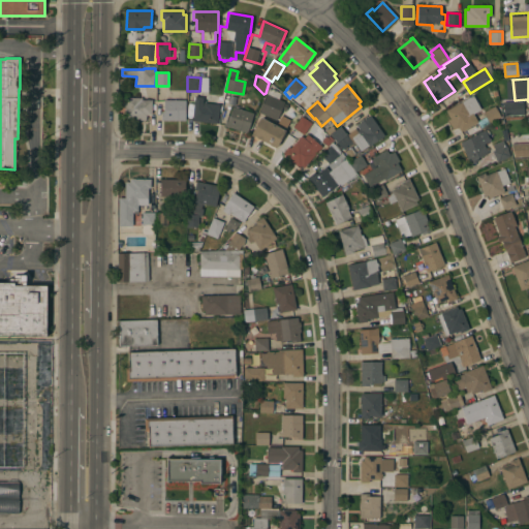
[(281,93),(278,98),(284,101),(284,102),(288,104),(285,111),(281,110),(277,120),(258,113),(269,88),(281,93)]
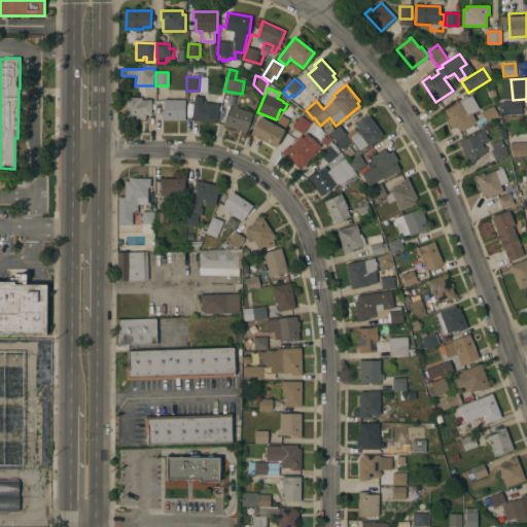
[(473,93),(483,110),(492,105),(498,116),(479,128),(476,121),(459,131),(456,127),(454,128),(454,127),(451,129),(446,119),(448,118),(444,110),(473,93)]
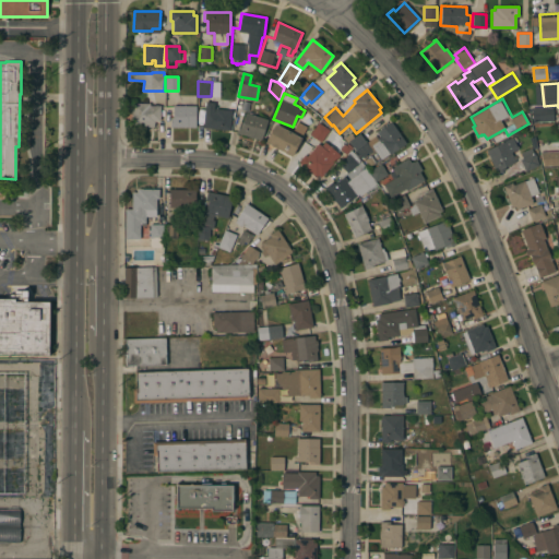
[(232,110),(229,130),(202,127),(203,123),(198,122),(199,108),(204,109),(205,102),(215,103),(214,111),(215,111),(215,108),(232,110)]
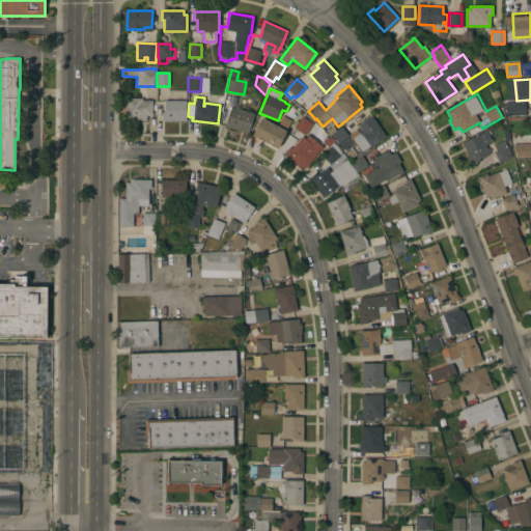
[(151,114),(146,114),(146,117),(145,120),(135,120),(135,117),(126,117),(126,98),(142,99),(142,100),(151,101),(151,114)]
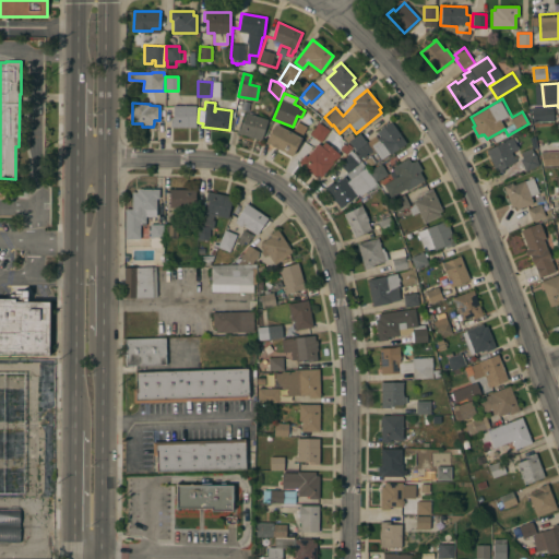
[(195,106),(195,127),(170,127),(170,118),(173,118),(173,105),(195,106)]
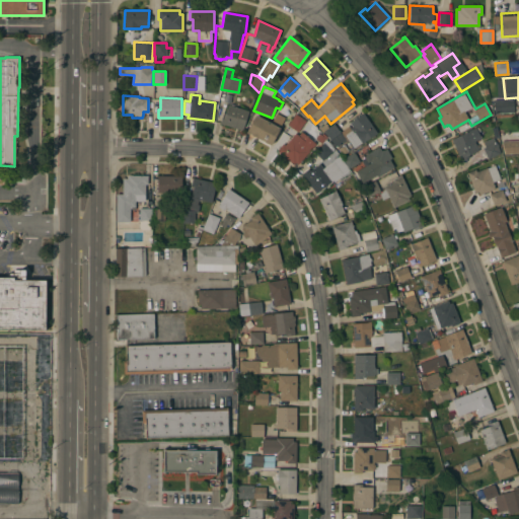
[(513,99),(513,113),(494,113),(494,100),(513,99)]
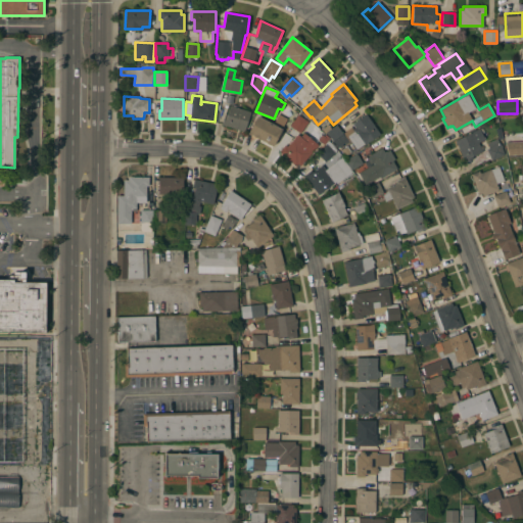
[(250,111),(244,131),(222,124),(224,115),(227,116),(230,105),(250,111)]
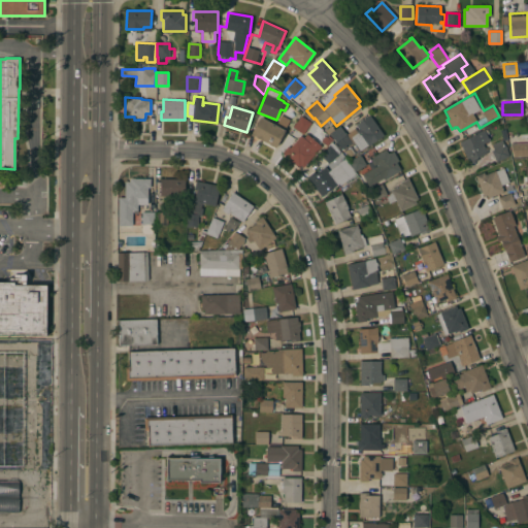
[(284,129),(285,130),(275,147),(251,134),(260,117),(275,125),(281,114),(289,120),(284,129)]
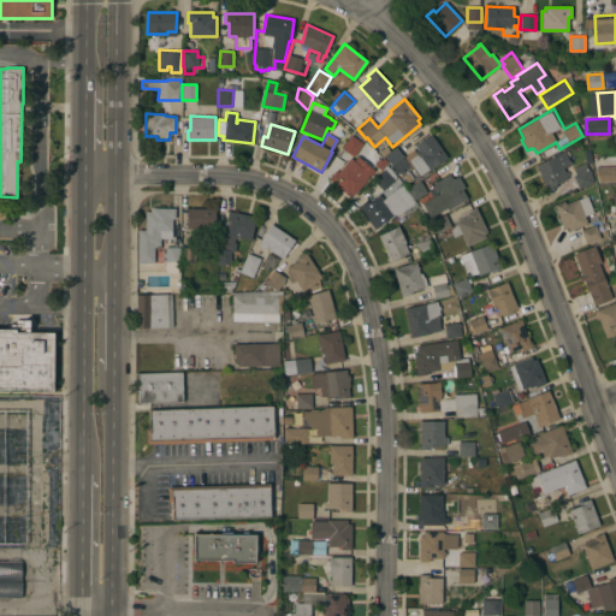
[(446,157),(432,167),(432,169),(430,171),(428,169),(419,176),(410,163),(409,164),(409,165),(403,170),(404,171),(400,173),(400,172),(397,175),(380,149),(388,144),(391,150),(396,147),(407,163),(418,154),(416,152),(418,150),(414,146),(431,134),(446,157)]
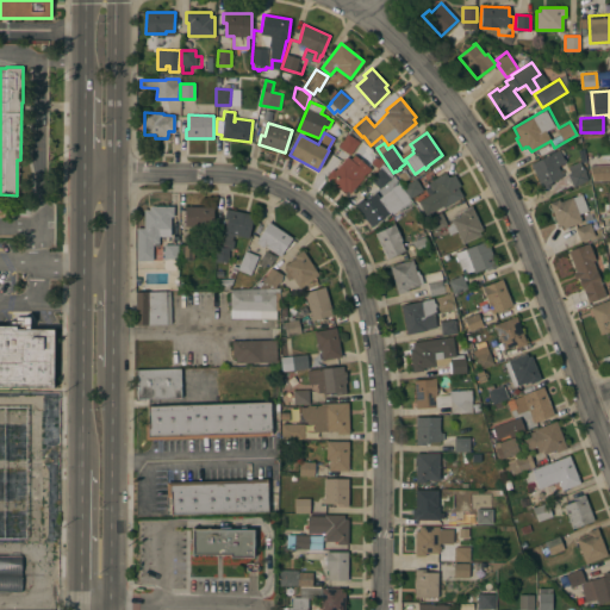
[(347,134),(359,142),(350,155),(337,147),(347,134)]
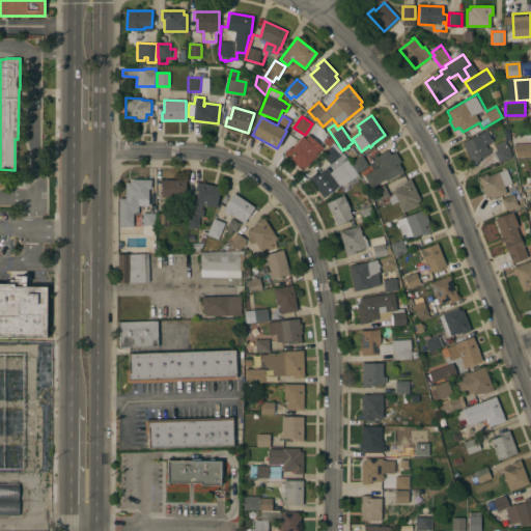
[(479,134),(486,130),(492,141),(485,144),(490,154),(479,158),(480,161),(472,164),(462,143),(479,134)]
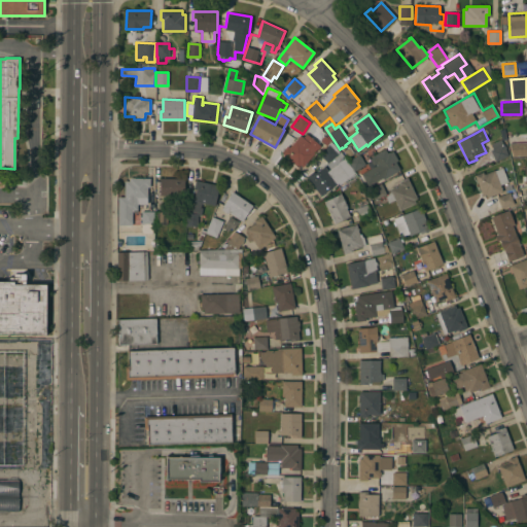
[(286,145),(288,147),(300,135),(303,137),(306,134),(320,145),(303,167),(300,165),(297,167),(293,163),(291,163),(290,163),(288,161),(287,159),(281,152),(286,145)]
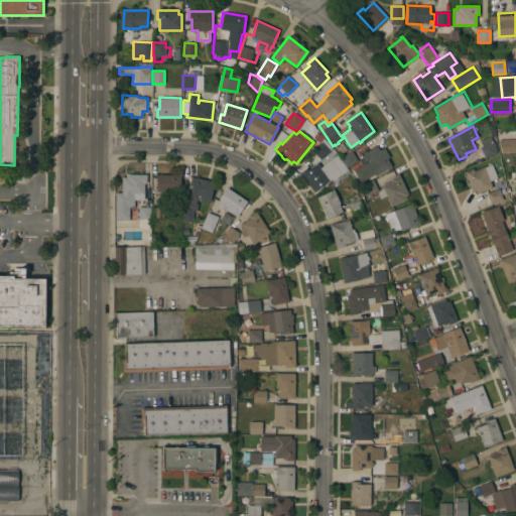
[(497,151),(485,157),(480,147),(482,146),(480,141),(490,136),(497,151)]
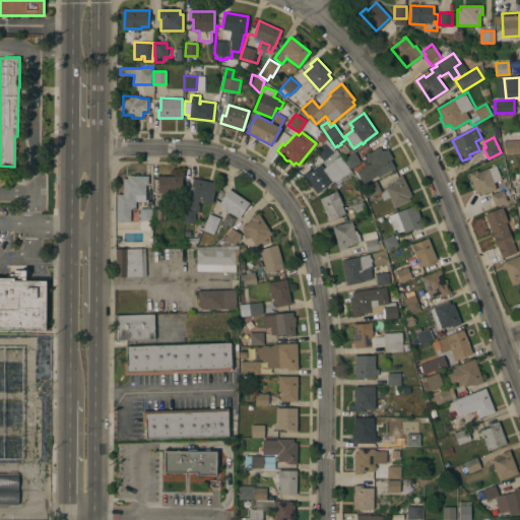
[(324,143),(323,142),(326,139),(331,144),(334,149),(323,160),(315,152),(324,143)]
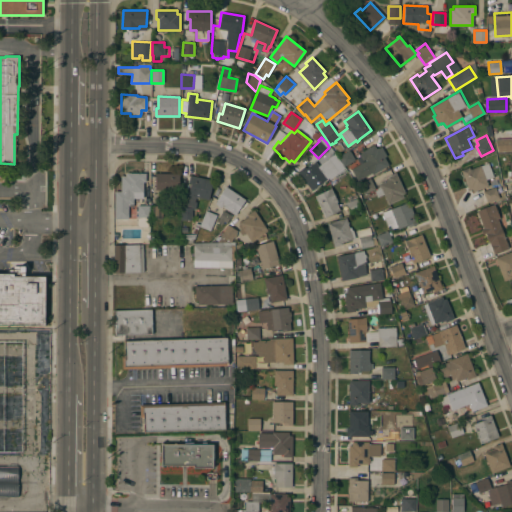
[(511,138),(511,150),(498,152),(494,139),(511,138)]
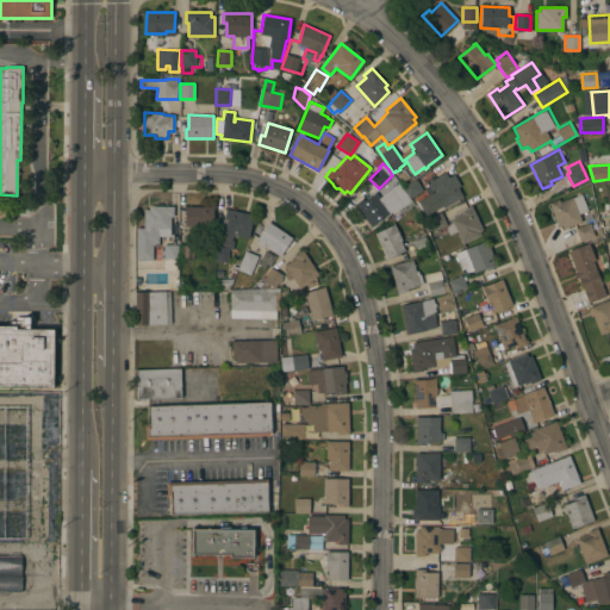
[(460,185),(458,187),(462,197),(443,207),(442,205),(425,215),(418,201),(436,191),(436,190),(433,192),(428,184),(430,180),(446,172),(448,176),(450,175),(450,176),(454,174),(460,185)]
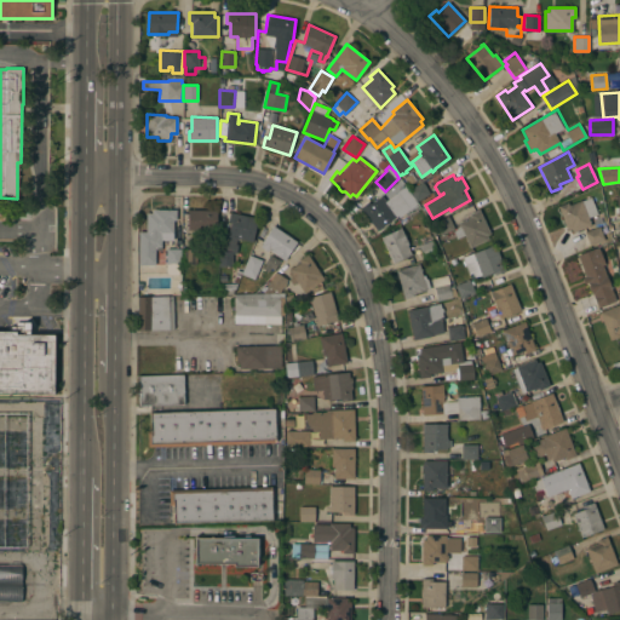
[(423,181),(430,193),(417,201),(409,189),(423,181)]
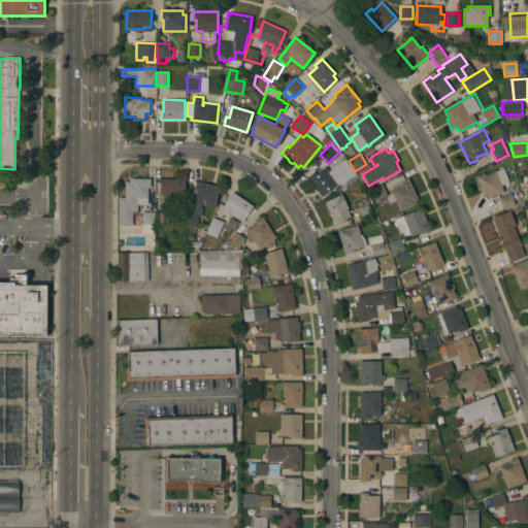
[(306,177),(314,171),(316,173),(324,167),(332,176),(333,176),(329,171),(341,161),(352,175),(339,185),(338,183),(321,196),(306,177)]
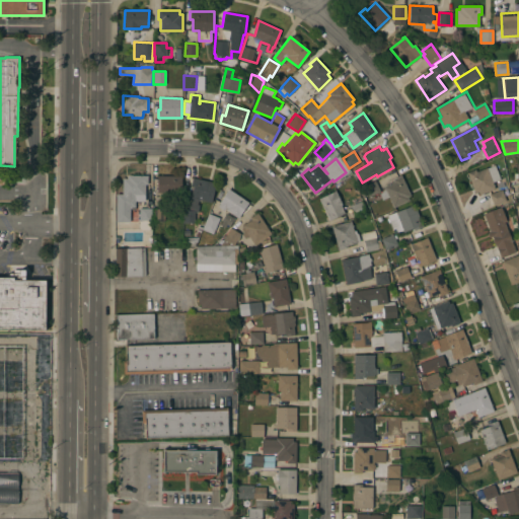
[(467,172),(475,169),(476,171),(495,164),(500,178),(493,181),(495,189),(479,195),(477,192),(474,193),(467,172)]
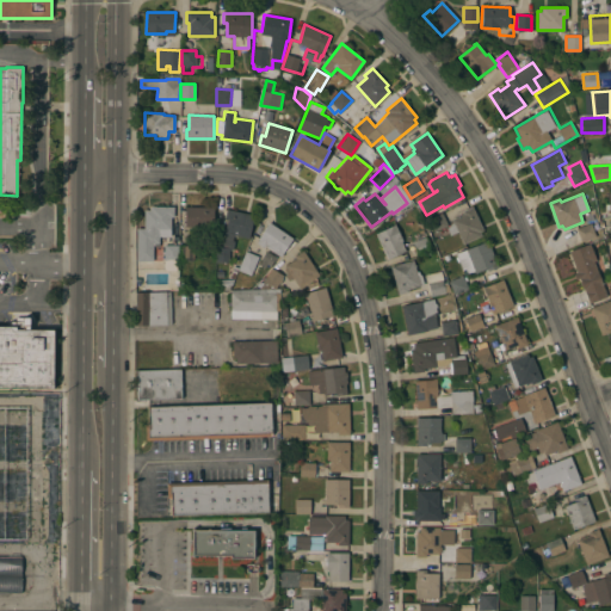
[(136,228),(144,228),(144,210),(149,210),(149,207),(173,207),(173,217),(171,217),(171,235),(159,235),(159,244),(153,244),(153,260),(136,260),(136,228)]
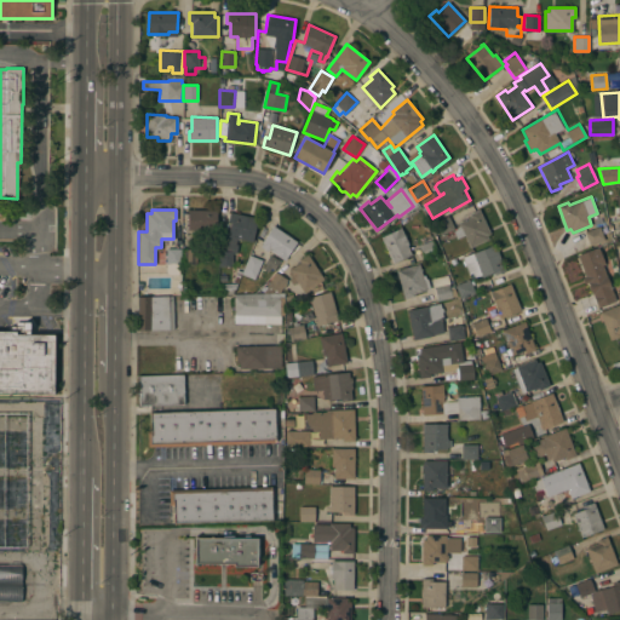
[(217,210),(217,229),(188,229),(188,210),(217,210)]
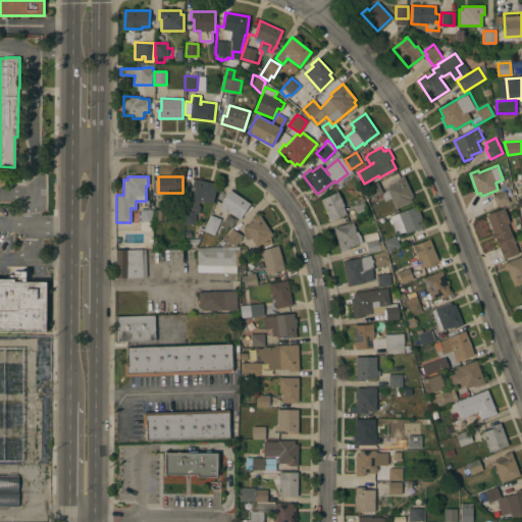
[(413,196),(410,198),(411,201),(396,208),(390,198),(384,201),(381,195),(386,190),(385,188),(396,183),(395,180),(404,176),(413,196)]
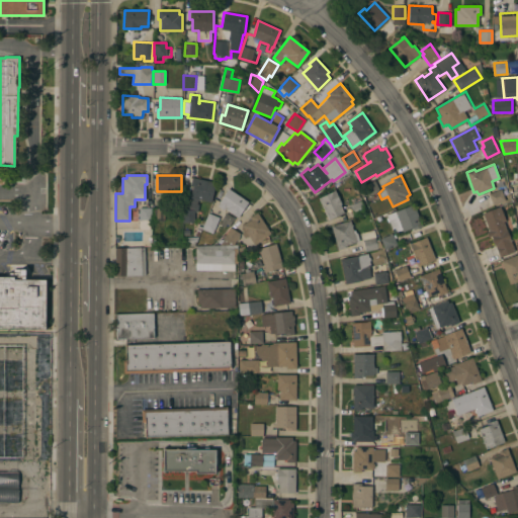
[(216,182),(210,201),(197,198),(196,203),(198,204),(196,211),(194,211),(194,222),(182,222),(182,209),(188,209),(191,197),(189,197),(192,186),(189,185),(192,177),(216,182)]
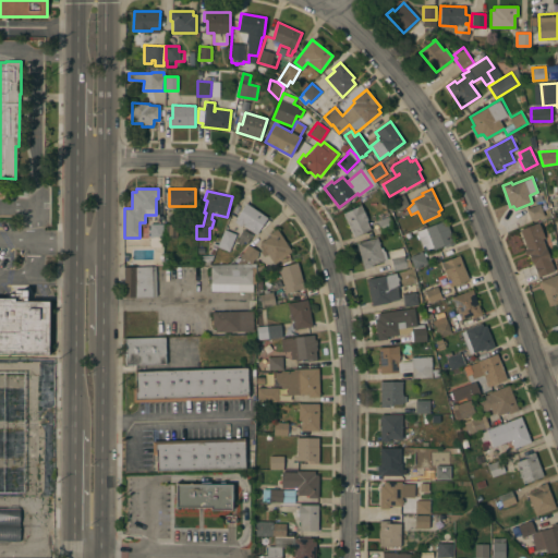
[(403,194),(409,205),(396,211),(390,199),(403,194)]
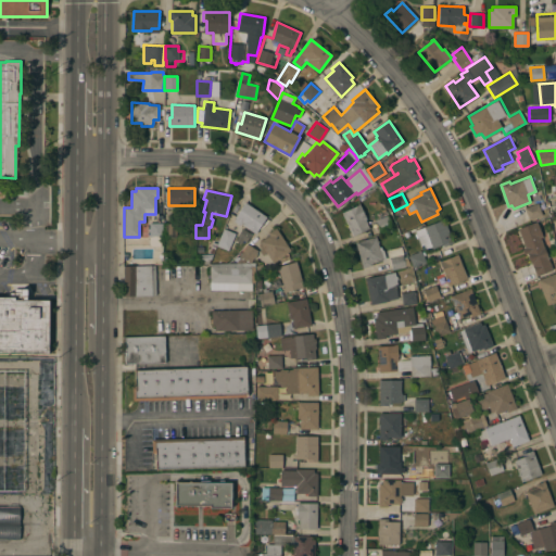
[(266,216),(256,230),(257,231),(255,234),(241,224),(240,225),(234,220),(236,218),(235,217),(244,202),(266,216)]
